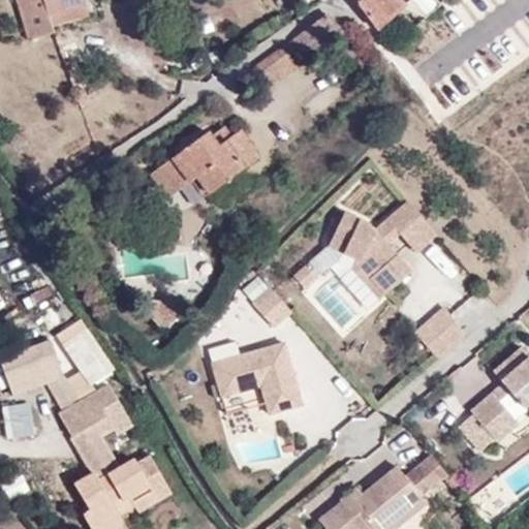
[(18,0),(29,39),(54,33),(52,26),(50,16),(86,6),(84,0),(18,0)]
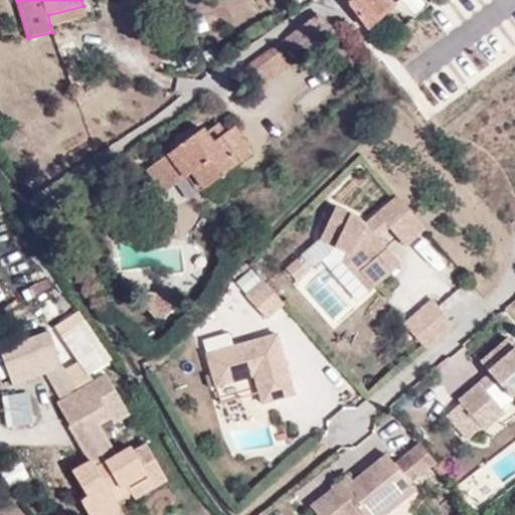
[(350,0),(348,4),(353,9),(367,29),(395,3),(391,0),(350,0)]
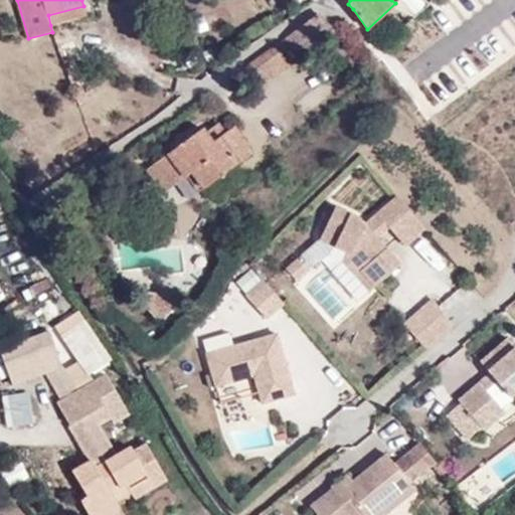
[(402,0),(417,15),(430,4),(425,0),(402,0)]
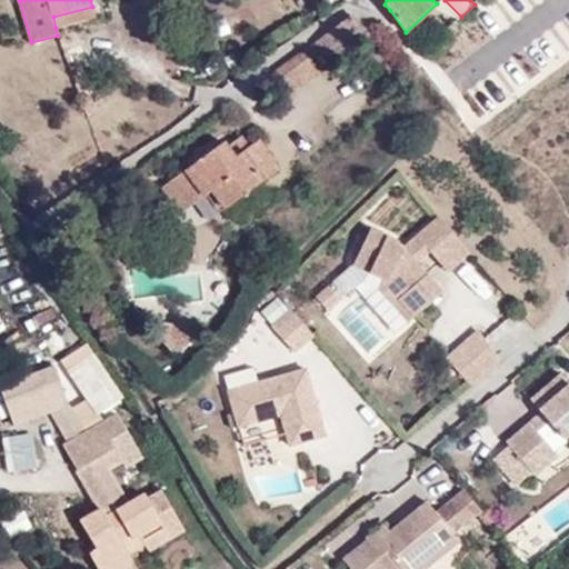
[(56,28),(95,18),(92,7),(53,17),(56,28)]
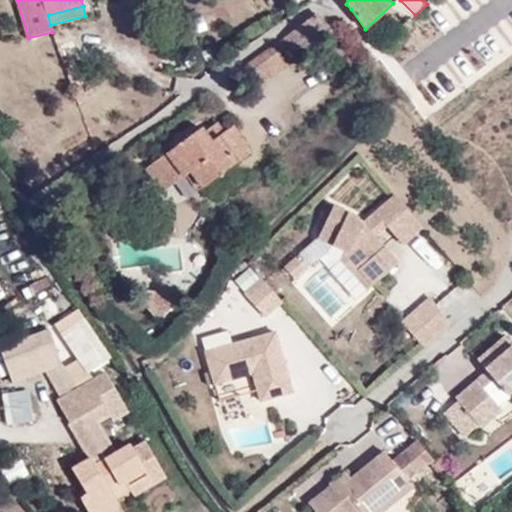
[(299,56),(329,32),(316,13),(284,37),(299,56)]
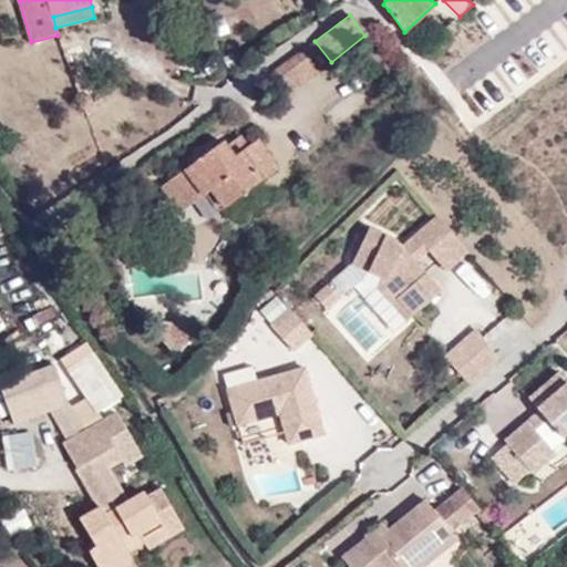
[(309,59),(302,51),(276,70),(281,78),(309,59)]
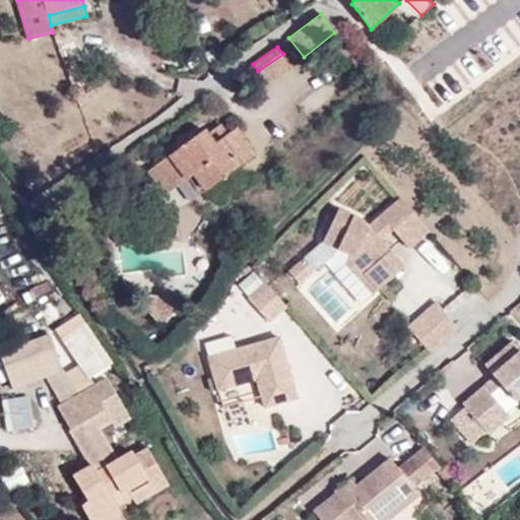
[(291,66),(283,54),(258,71),(267,83),(291,66)]
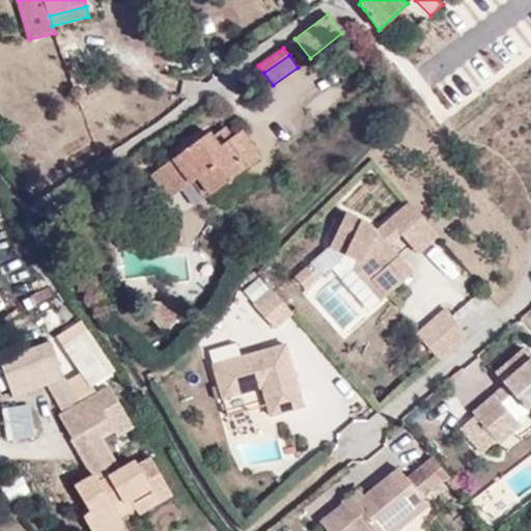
[(231,137),(226,128),(215,137),(221,145),(231,137)]
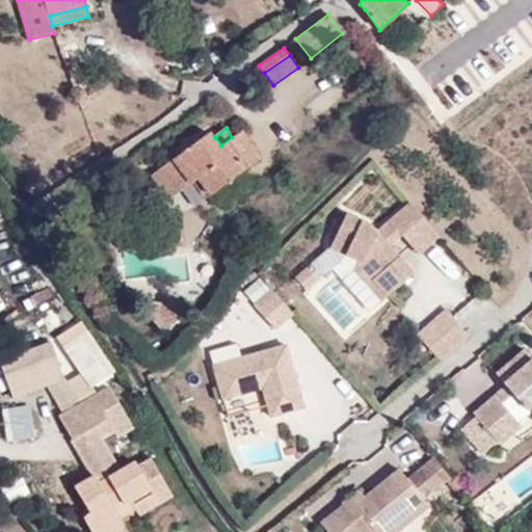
[(215,137),(211,132),(162,167),(181,190),(198,177),(211,195),(263,157),(242,130),(232,137),(221,145),(215,137)]
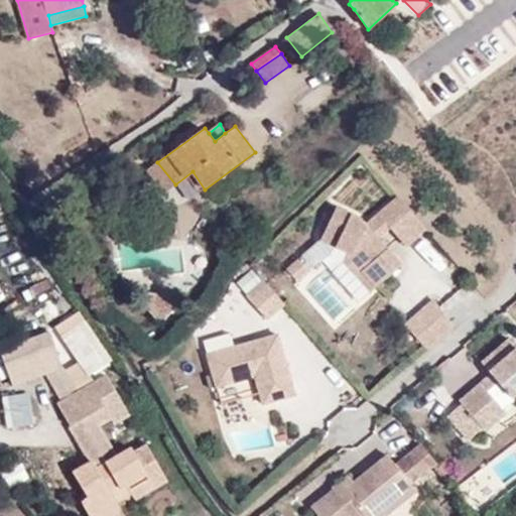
[(147,169),(164,192),(175,184),(157,162),(147,169)]
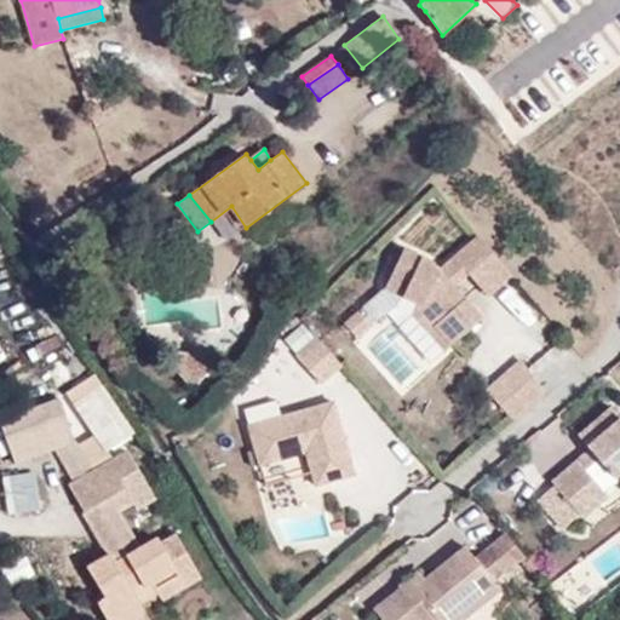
[(489,299),(514,277),(478,236),(437,273),(431,270),(432,265),(403,252),(385,292),(419,306),(414,316),(446,352),(482,320),(454,290),(469,276),(489,299)]
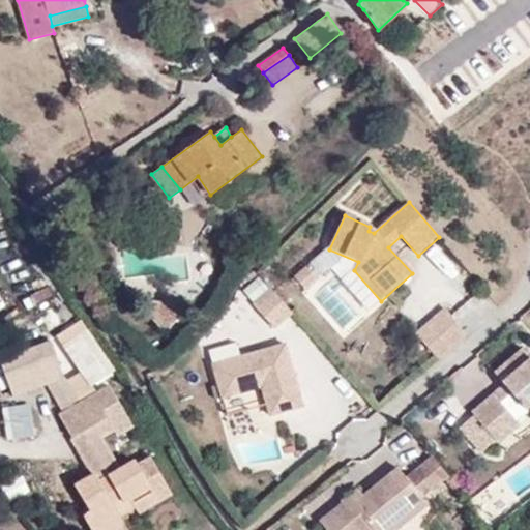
[(317,282),(306,268),(292,281),(302,293),(317,282)]
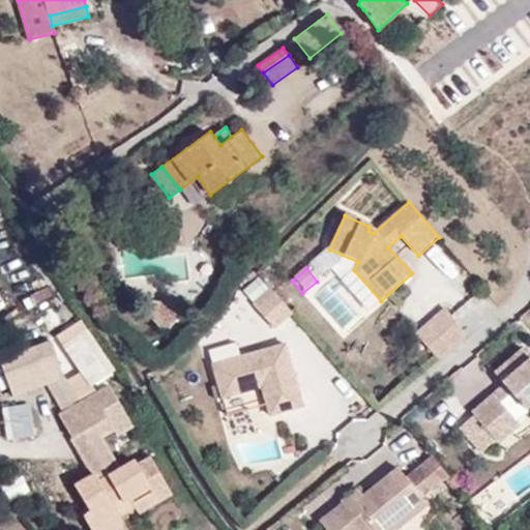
[(160,329),(186,311),(184,302),(152,299),(144,289),(137,295),(160,329)]
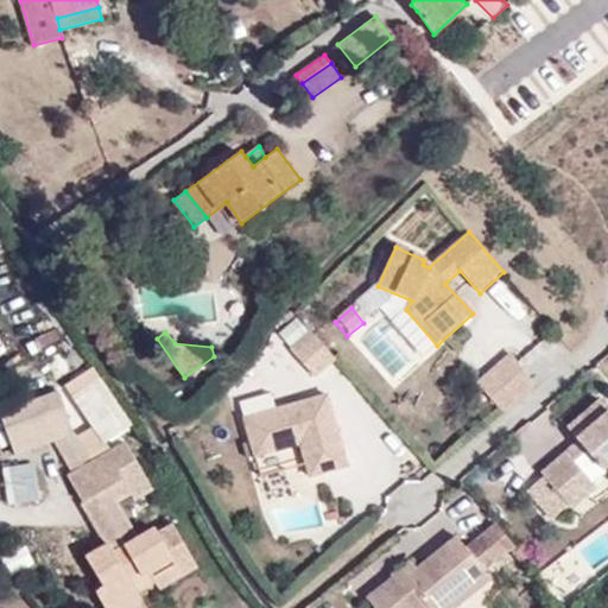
[(292,352),(315,378),(333,361),(310,335),(292,352)]
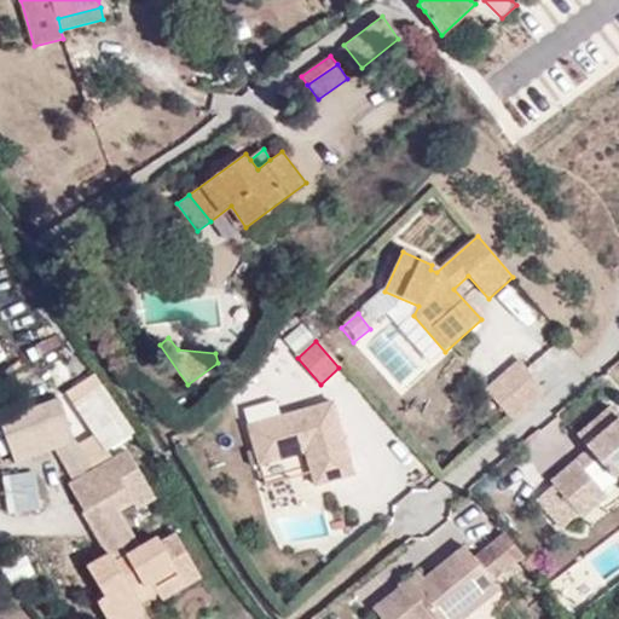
[(543,388),(521,362),(486,389),(508,416),(543,388)]
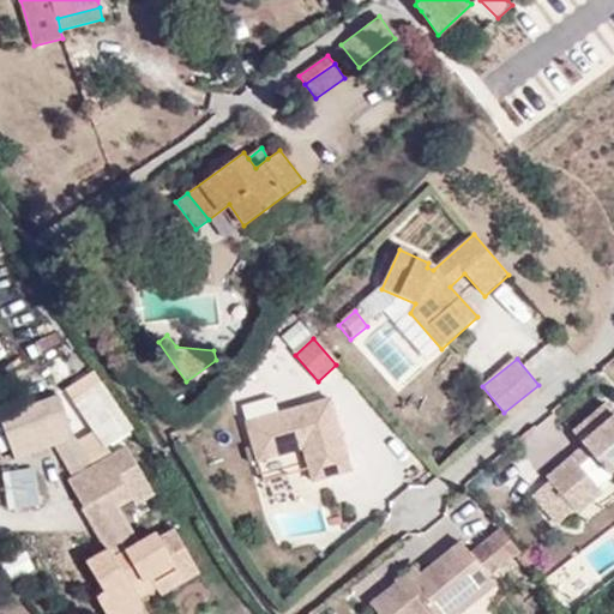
[(115,506),(130,498),(148,487),(125,444),(139,434),(95,371),(65,389),(90,432),(79,440),(58,393),(0,413),(0,417),(14,461),(54,446),(72,480),(67,482),(108,552),(88,564),(104,591),(97,596),(107,613),(148,613),(139,596),(134,589),(150,579),(155,587),(160,595),(184,581),(179,572),(193,563),(175,531),(161,541),(158,535),(139,547),(115,506)]
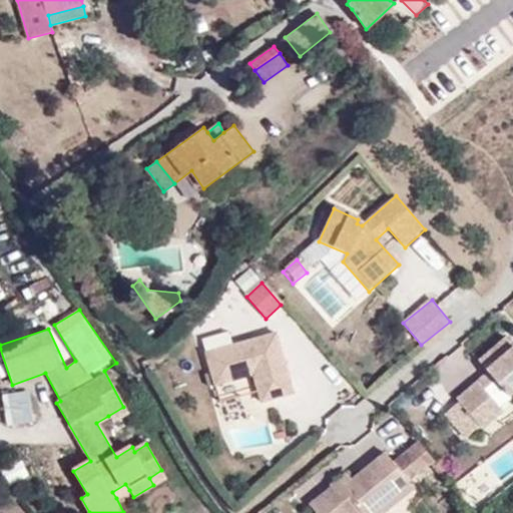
[(262,403),(293,394),(277,336),(206,356),(215,389),(253,378),(262,403)]
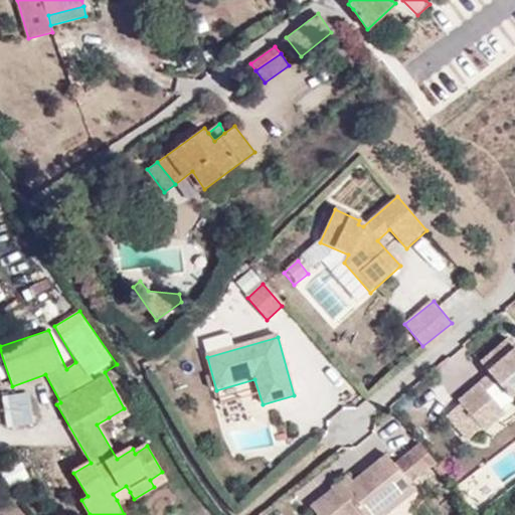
[(491,374),(460,401),(463,404),(474,419),(482,430),(504,411),(492,396),(502,388),(509,395),(514,390),(514,346),(508,339),(481,361),(491,374)]
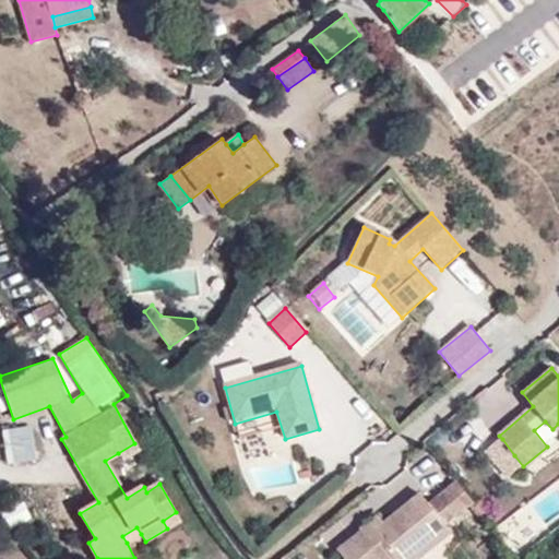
[(36,462),(33,427),(4,431),(9,465),(36,462)]
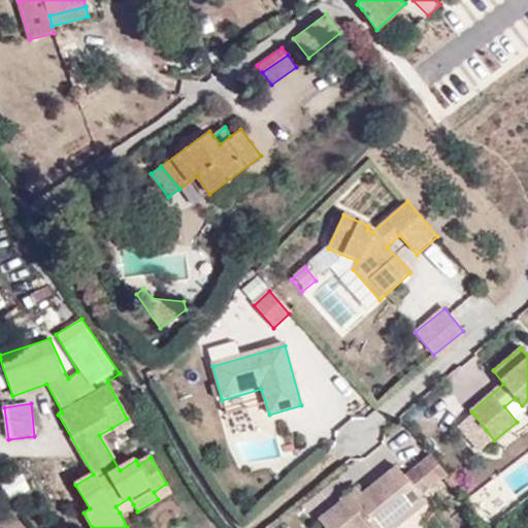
[(464,423),(475,438),(486,430),(474,415),(464,423)]
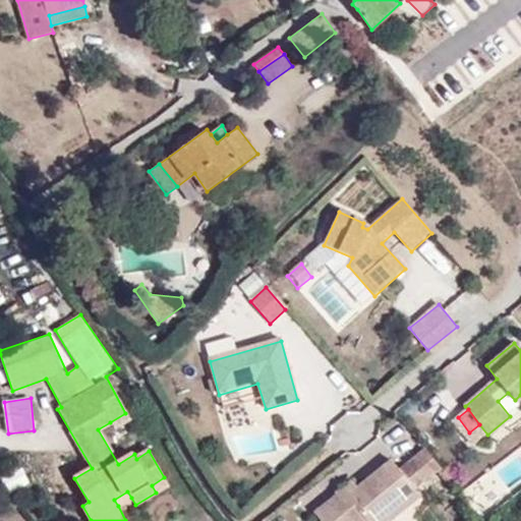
[(113,428),(128,419),(125,413),(110,422),(113,428)]
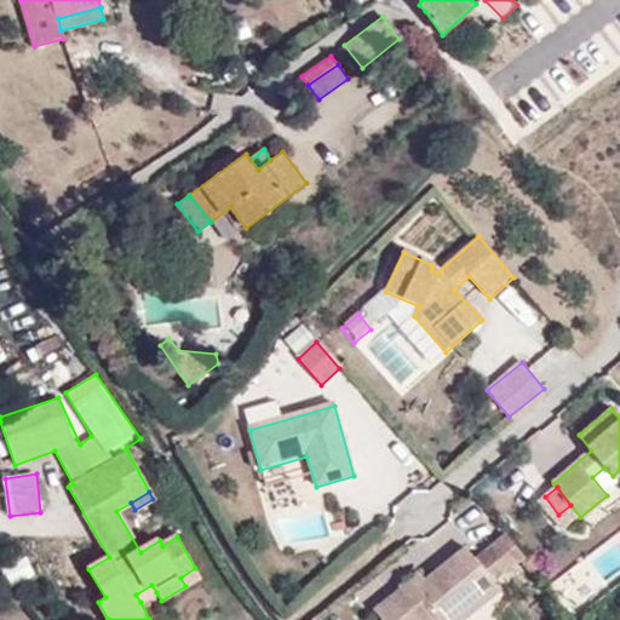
[(493,579),(522,556),(505,537),(477,561),(466,547),(426,580),(422,573),(375,612),(382,619),(434,619),(436,619),(461,619),(501,589),(493,579)]
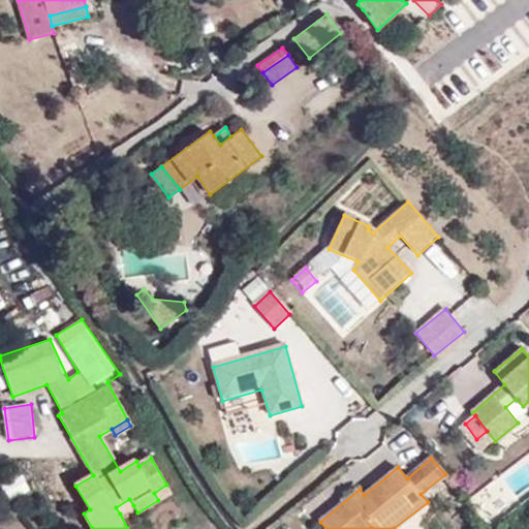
[(458,489),(465,481),(457,471),(449,478),(458,489)]
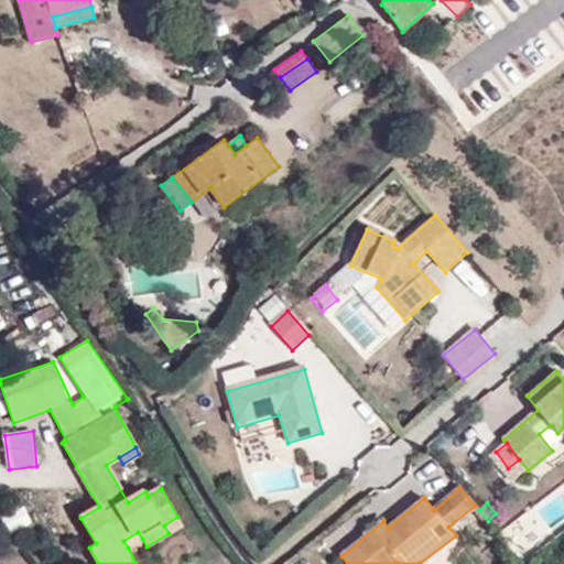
[(169,533),(182,525),(177,517),(164,525),(169,533)]
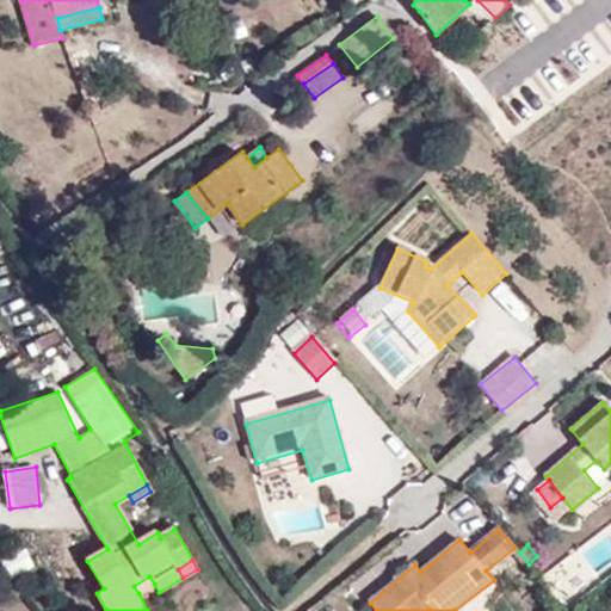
[(139,593),(154,584),(149,576),(134,586),(139,593)]
